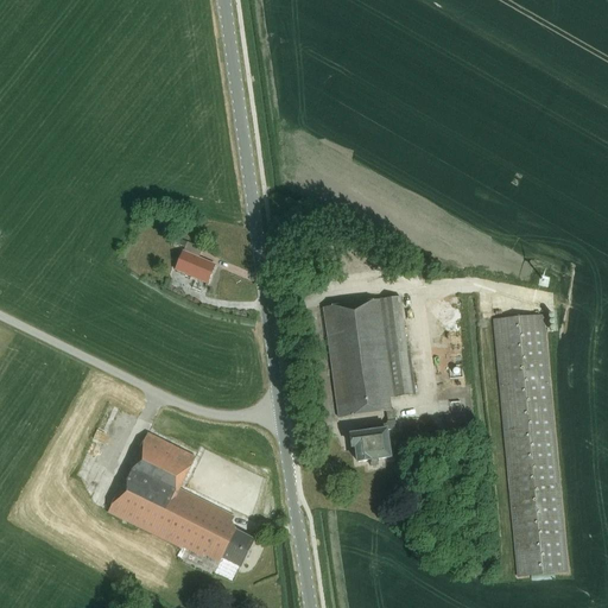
[(188,245),(177,240),(175,246),(185,251),(188,245)]
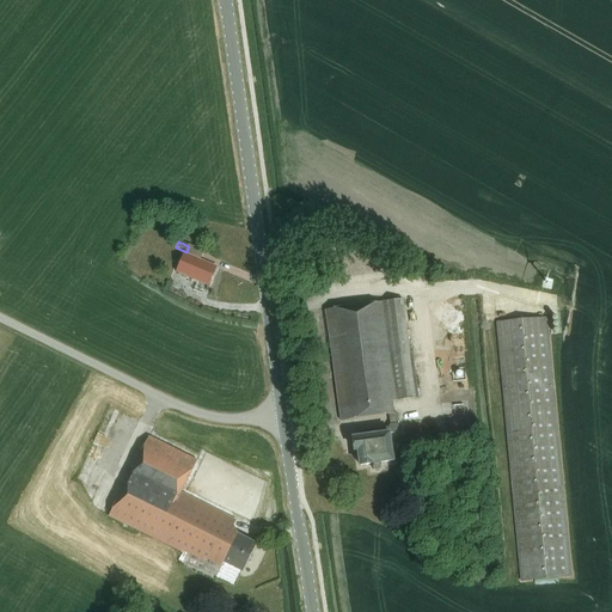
[(216,269),(184,255),(177,274),(208,287),(216,269)]
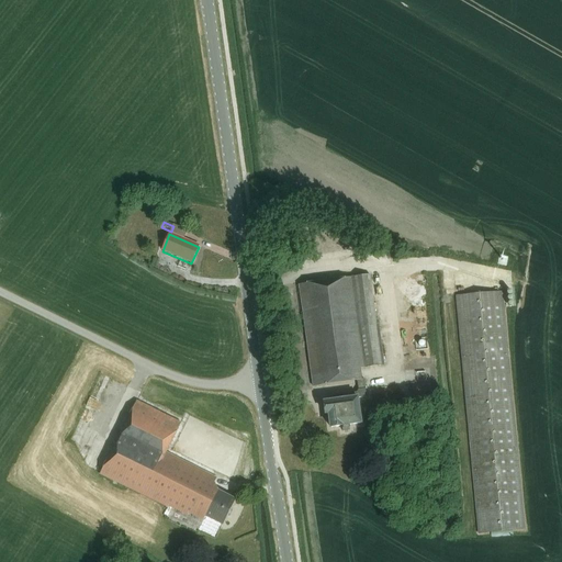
[(360,370),(383,367),(378,325),(375,326),(368,276),(298,285),(313,386),(356,381),(358,391),(356,394),(336,396),(336,403),(324,404),(325,415),(327,415),(329,428),(341,427),(343,433),(350,431),(349,426),(360,424),(357,400),(366,398),(363,380),(361,381),(360,370)]
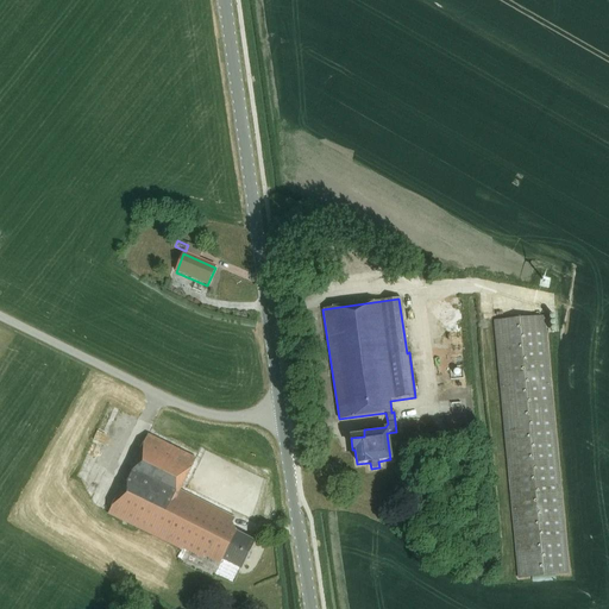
[(519,579),(570,575),(545,315),(495,320),(519,579)]
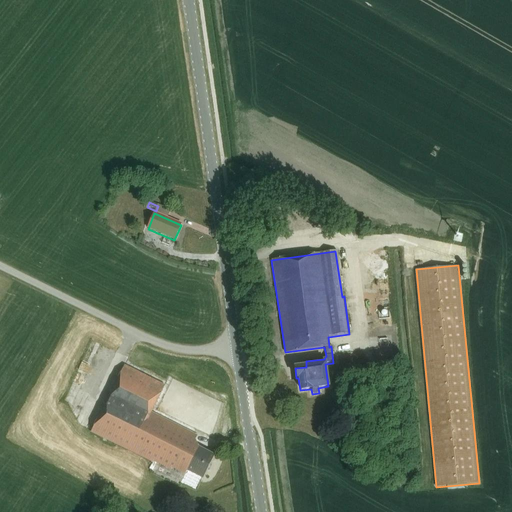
[(376,354),(377,363),(393,362),(392,353),(376,354)]
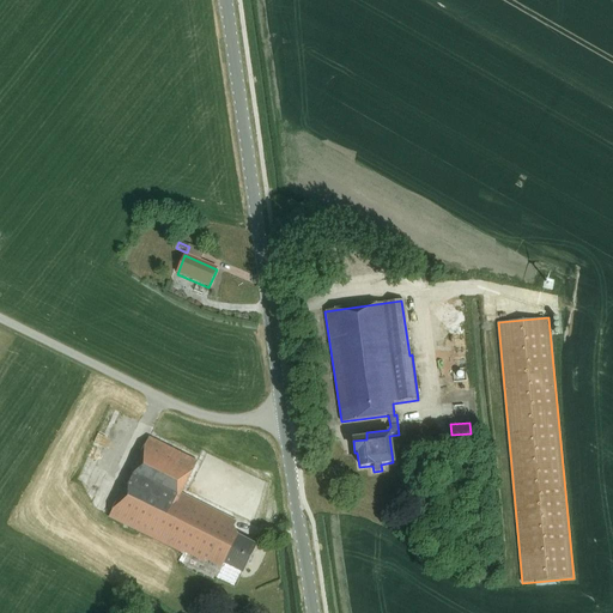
[(243,572),(258,545),(238,535),(235,526),(237,521),(182,493),(198,461),(150,437),(110,517),(183,553),(184,551),(204,560),(205,558),(222,566),(224,563),(243,572)]
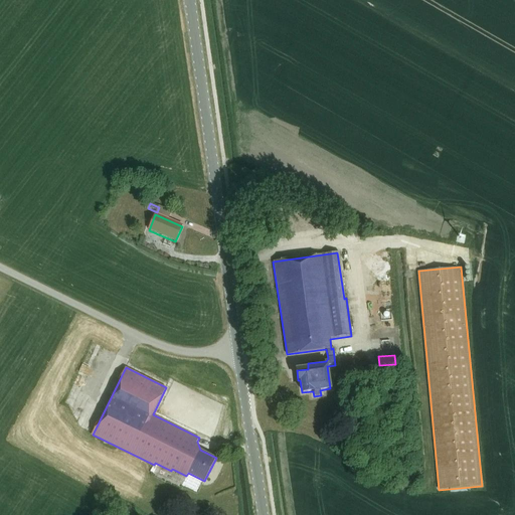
[(182,484),(185,480),(175,473),(172,478),(182,484)]
